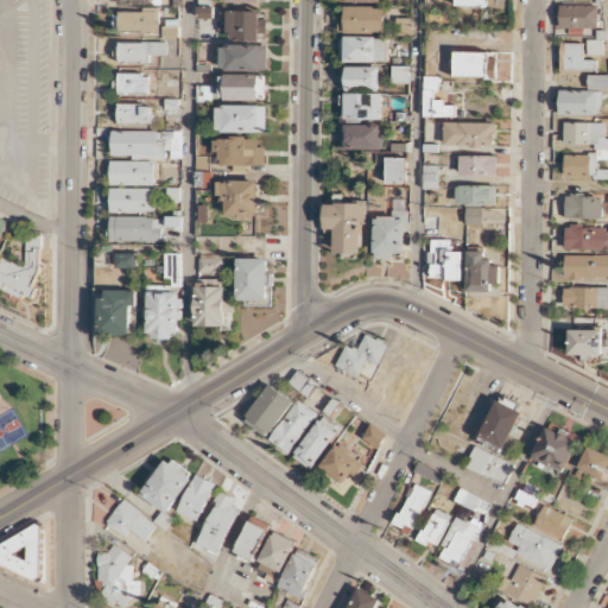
[(599,7),(561,6),(561,29),(597,30),(599,7)]
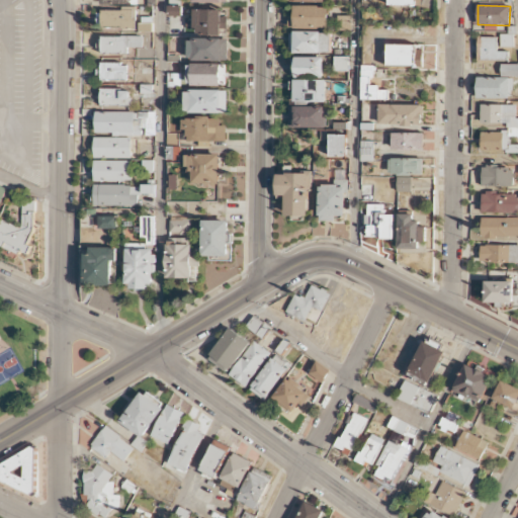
[(136,7),(99,7),(99,29),(136,29),(136,7)]
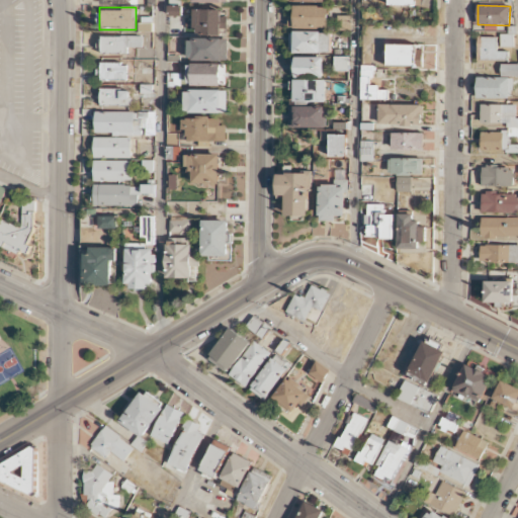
[(328,7),(294,7),(293,16),(289,16),(288,29),(328,29),(328,7)]
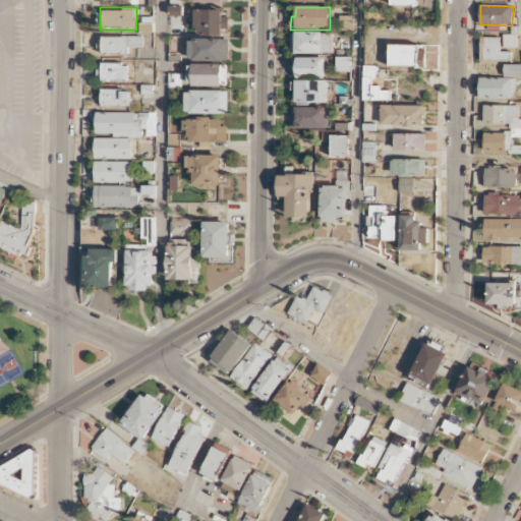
[(228,9),(194,9),(194,35),(228,35),(228,9)]
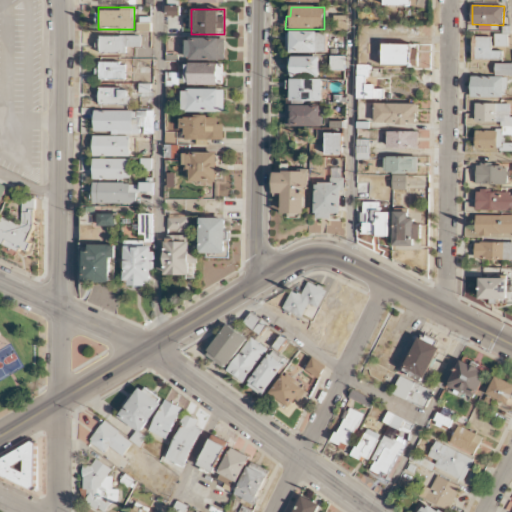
[(346,16),(333,17),(333,31),(347,31),(346,16)]
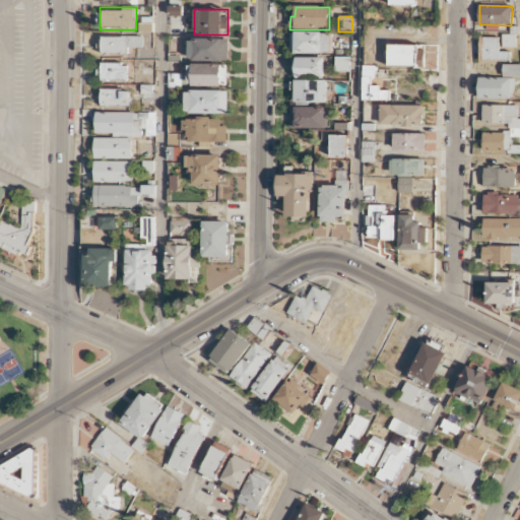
[(291,33),(290,54),(331,55),(332,34),(291,33)]
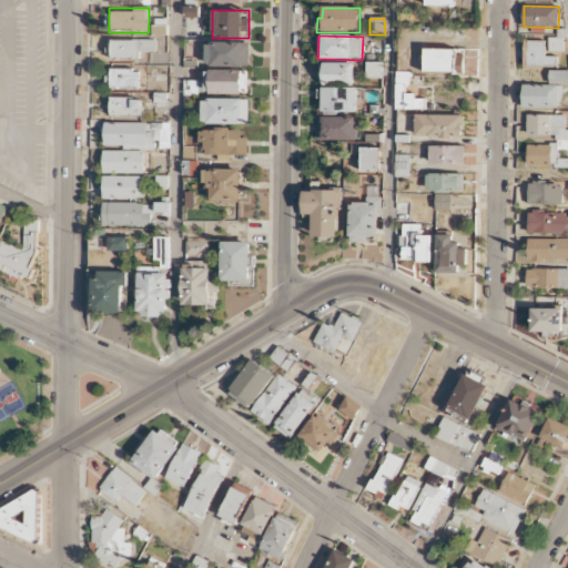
[(155,50),(155,39),(111,39),(111,58),(142,58),(142,50),(155,50)]
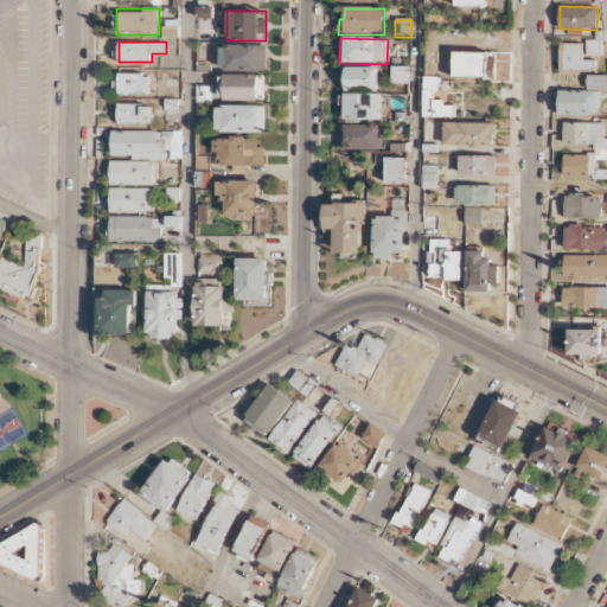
[(602,56),(602,42),(587,42),(587,56),(602,56)]
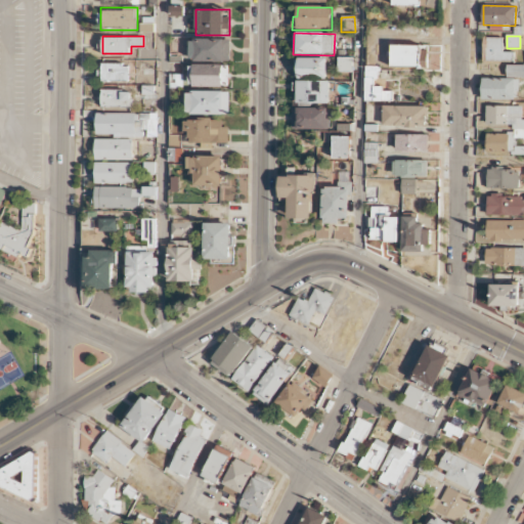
[(515,53),(504,52),(504,38),(485,38),(484,61),(514,61),(515,53)]
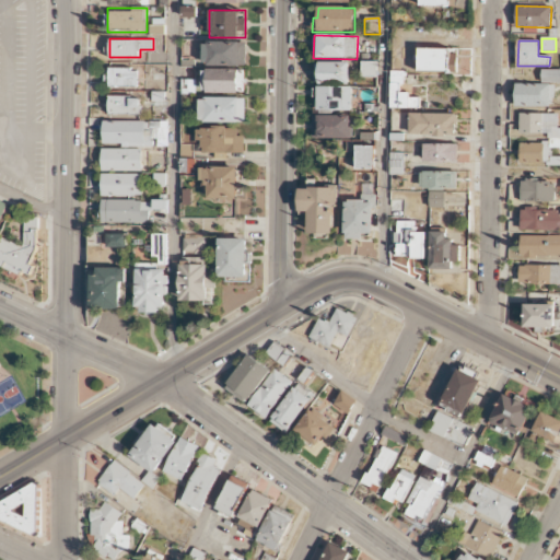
[(246,65),(246,42),(206,42),(206,65),(246,65)]
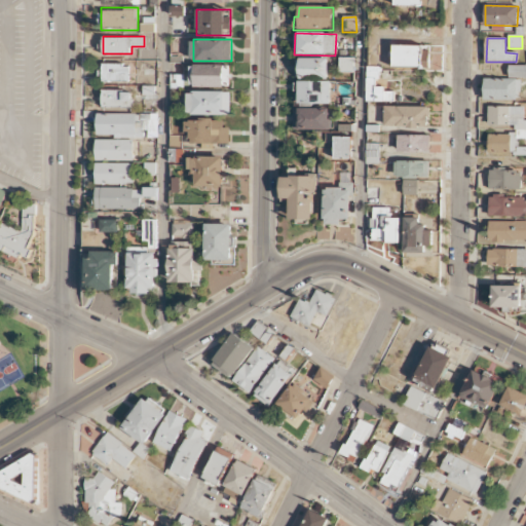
[(393,67),(423,67),(423,46),(395,46),(393,67)]
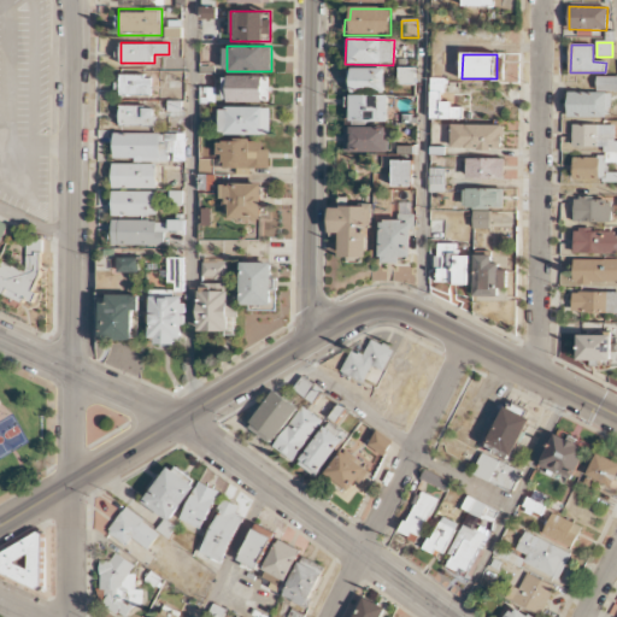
[(385,93),(385,70),(348,69),(347,93),(385,93)]
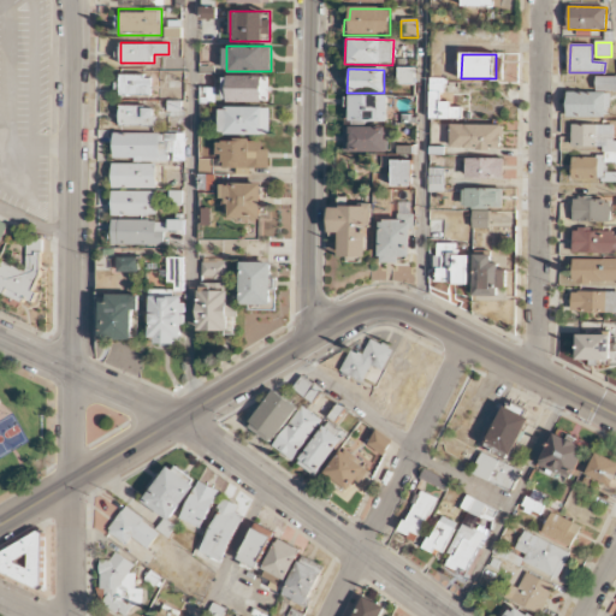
[(397,84),(414,84),(414,69),(398,69),(397,84)]
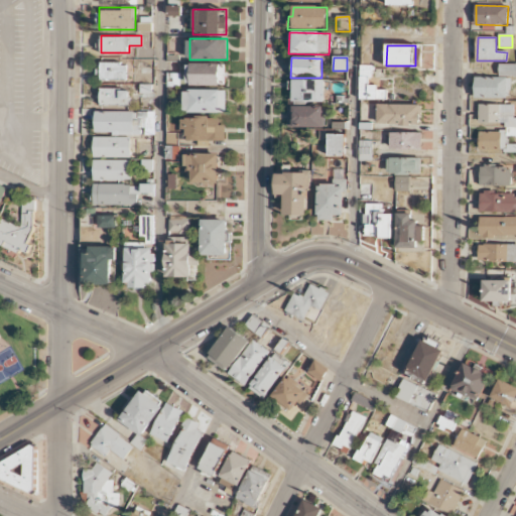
[(126,61),(99,61),(99,80),(126,80),(126,61)]
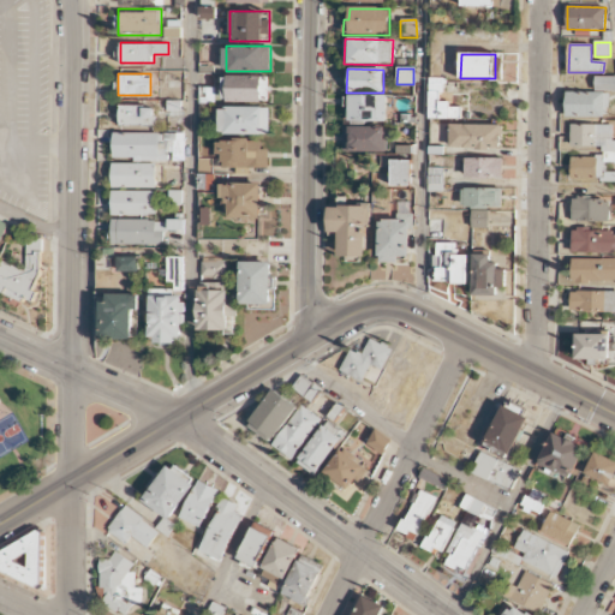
[(269,101),(269,76),(225,76),(225,101),(269,101)]
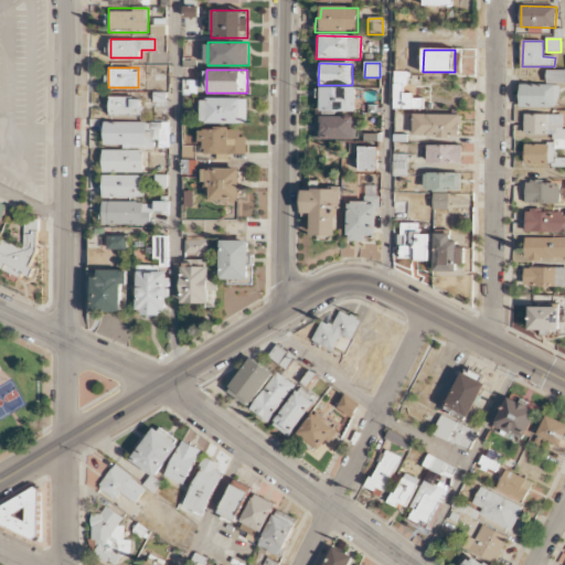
[(564,70),(547,71),(547,85),(564,84),(564,70)]
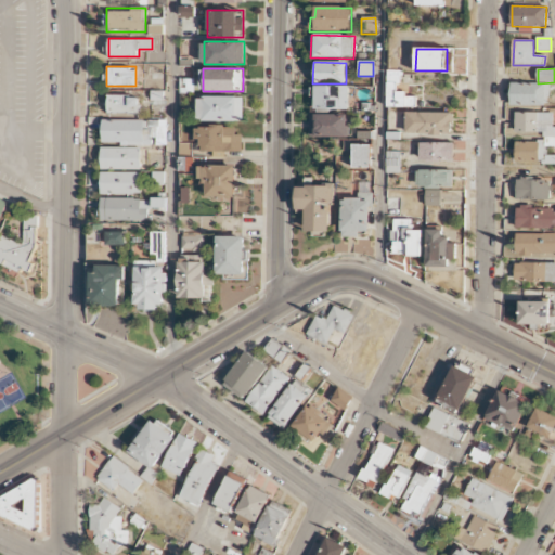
[(387,107),(415,108),(416,98),(405,98),(405,92),(398,92),(399,74),(388,74),(387,107)]
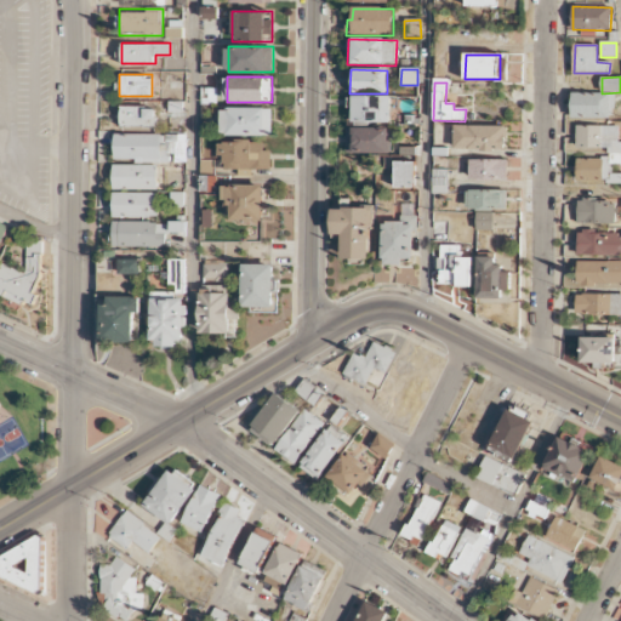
[(571,119),(614,119),(614,93),(573,93),(571,119)]
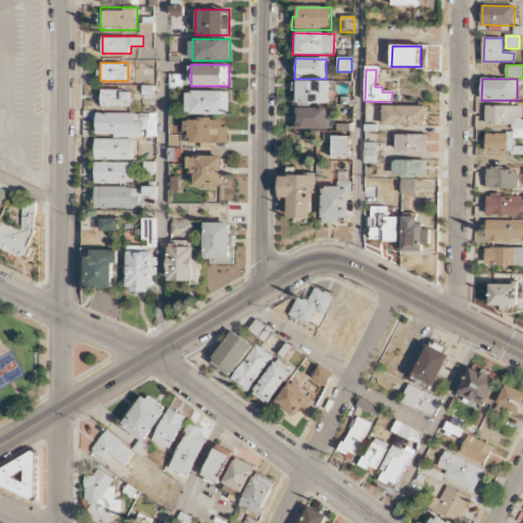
[(328,104),(329,82),(298,81),(297,103),(328,104)]
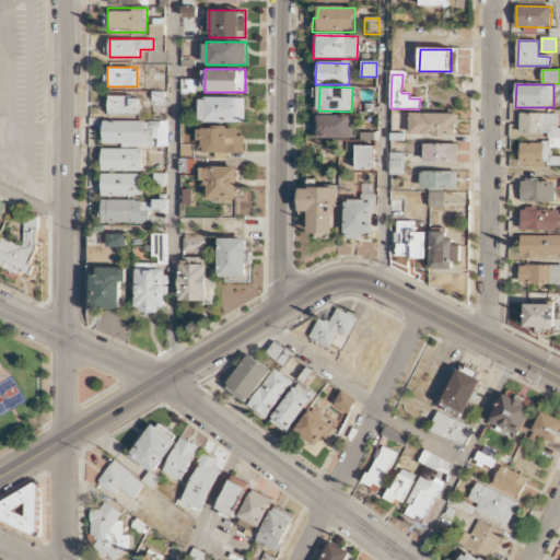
[(141,95),(109,95),(109,114),(141,114),(141,95)]
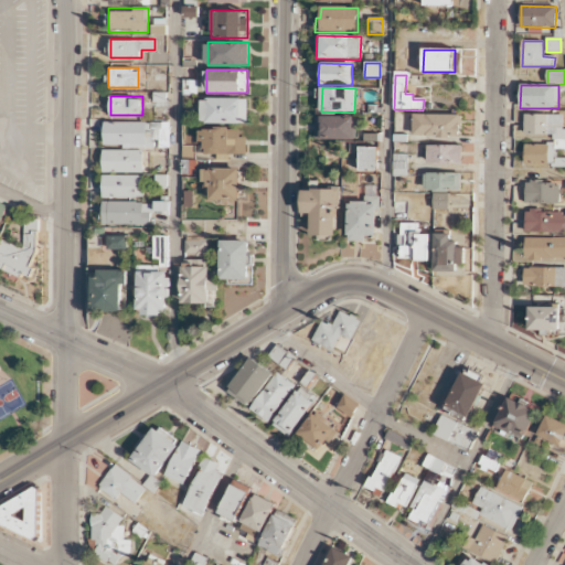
[(202,123),(247,123),(247,98),(202,98),(202,123)]
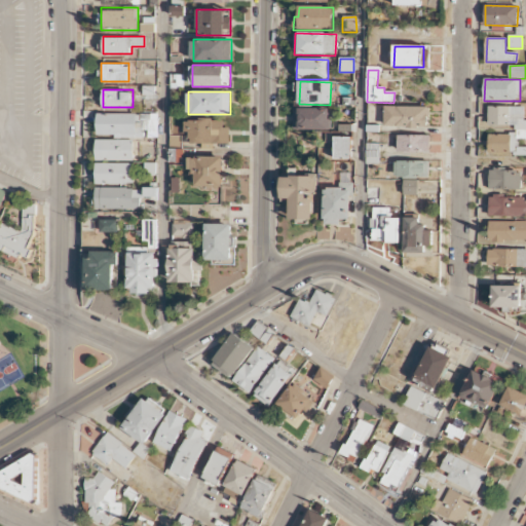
[(385,127),(429,128),(429,108),(385,107),(385,127)]
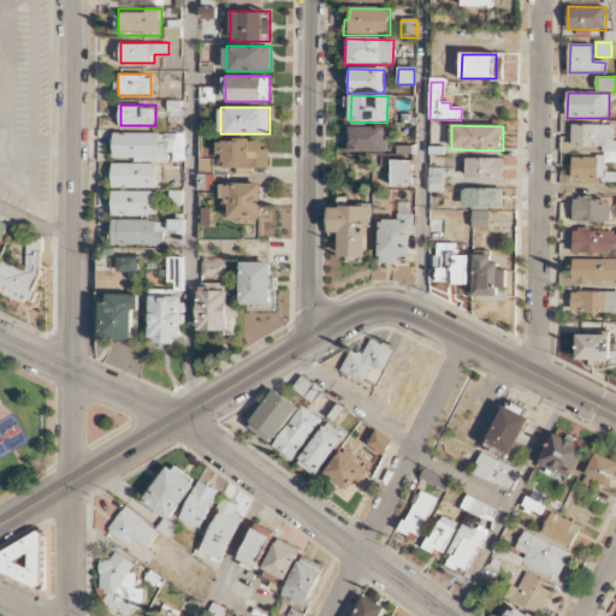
[(573,181),(615,181),(615,172),(606,173),(606,164),(615,163),(615,141),(614,142),(614,125),(573,125),(573,147),(604,148),(604,158),(573,158),(573,181)]
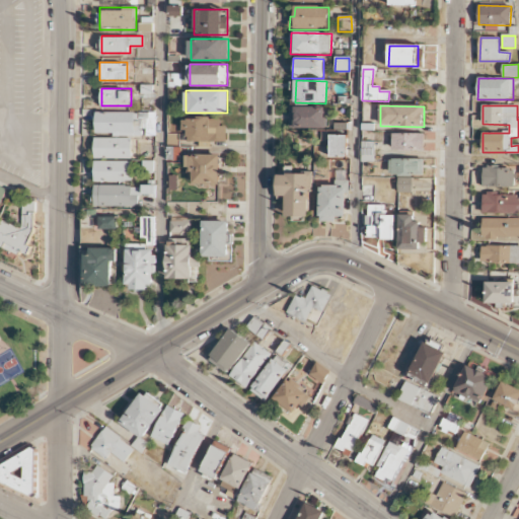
[(325,129),(325,107),(289,107),(289,129),(325,129)]
